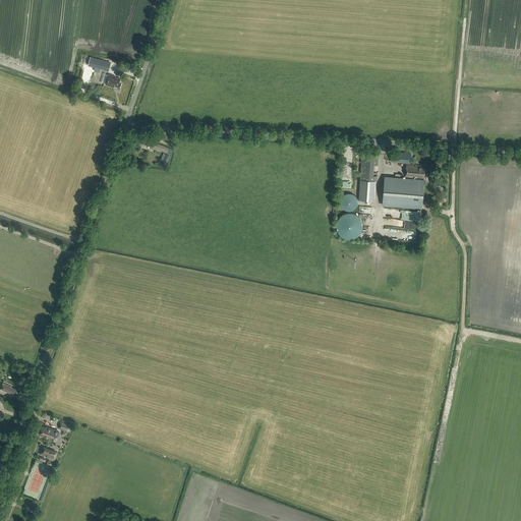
[(89,64),(101,67),(103,61),(91,58),(89,64)]
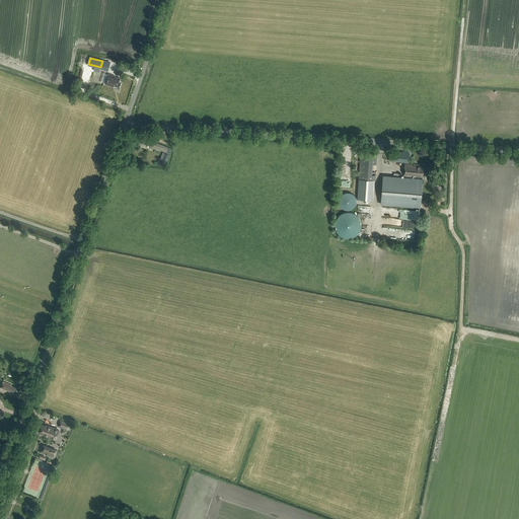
[(114,85),(119,87),(121,82),(119,82),(120,78),(115,77),(115,76),(108,74),(104,84),(113,87),(114,85)]
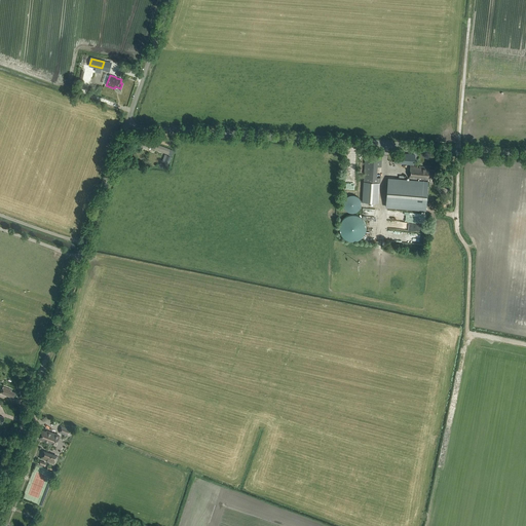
[(154,149),(168,154),(171,149),(156,144),(157,141),(144,136),(143,138),(141,137),(139,142),(140,142),(140,145),(143,146),(146,147),(147,146),(154,148),(154,149)]
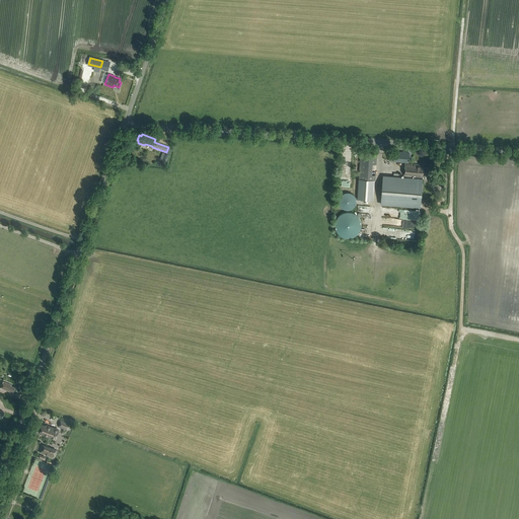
[(356,198),(372,199),(373,180),(359,179),(360,174),(373,175),(373,174),(371,173),(372,164),(376,164),(376,152),(359,151),(356,198)]
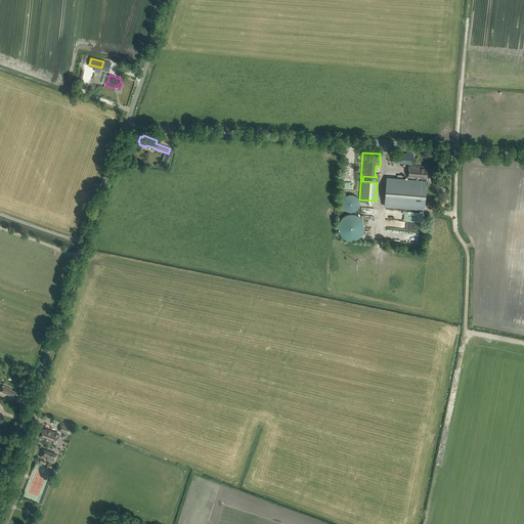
[(412,164),(413,155),(394,154),(393,163),(412,164)]
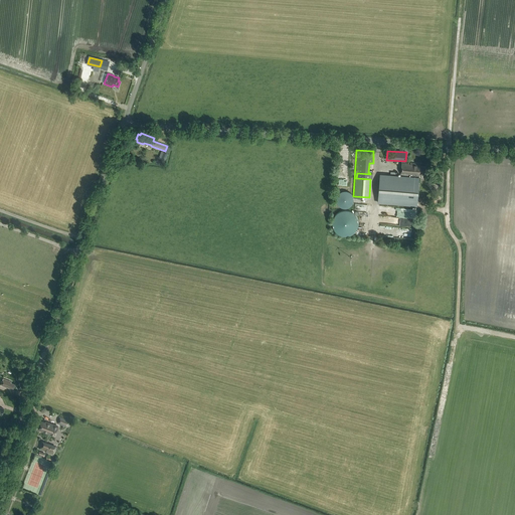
[(401,162),(400,175),(380,174),(377,203),(416,206),(419,174),(425,175),(425,166),(420,166),(420,165),(415,164),(415,163),(401,162)]
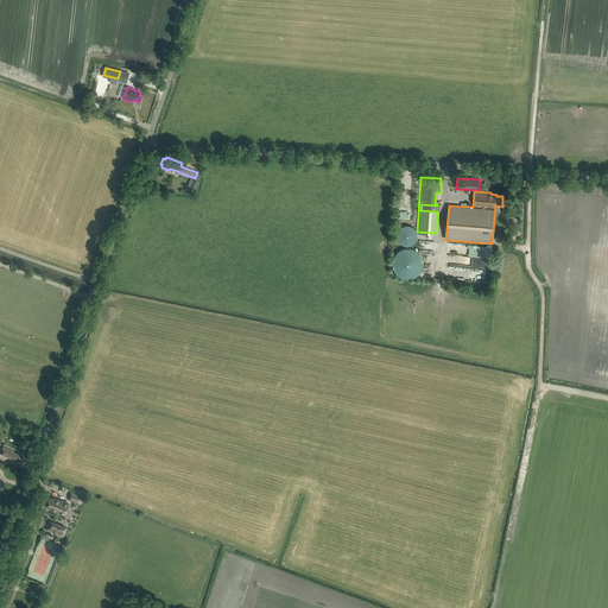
[(397,234),(397,235),(397,236),(397,238),(397,239),(398,240),(399,241),(399,242),(400,244),(401,244),(403,245),(404,246),(405,246),(406,246),(407,246),(409,246),(410,246),(411,245),(412,245),(413,244),(415,242),(416,241),(416,240),(417,240),(417,239),(417,238),(417,236),(417,235),(417,234),(417,233),(417,232),(416,230),(416,229),(415,229),(415,228),(413,228),(412,227),(411,227),(411,226),(410,226),(409,226),(407,226),(406,226),(405,226),(404,226),(403,226),(403,227),(401,227),(400,228),(399,229),(398,230),(398,232),(397,233),(397,234)]
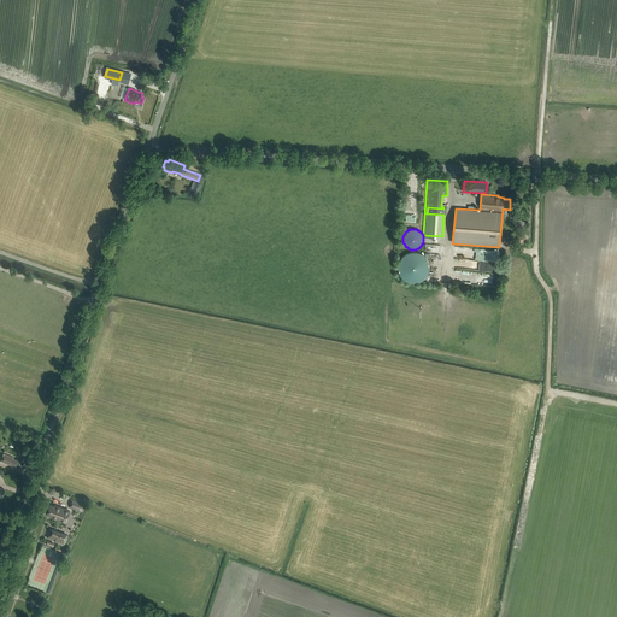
[(518,240),(522,244),(528,239),(524,234),(518,240)]
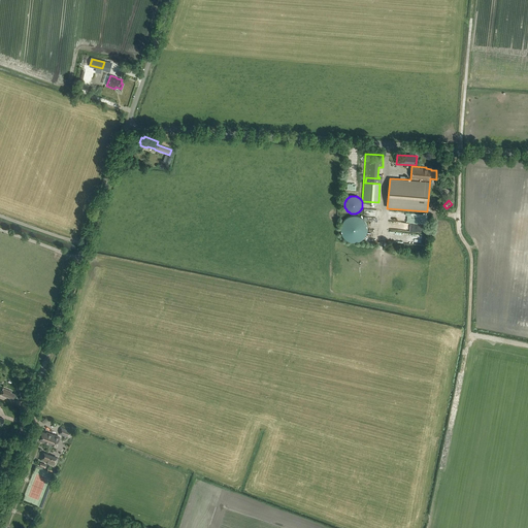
[(367,230),(367,229),(367,228),(367,227),(367,225),(366,224),(366,223),(365,222),(364,221),(363,220),(362,219),(361,218),(360,218),(359,217),(358,217),(357,216),(355,216),(354,216),(353,216),(352,216),(350,217),(349,217),(348,218),(347,218),(345,219),(344,220),(343,221),(342,222),(342,223),(341,224),(341,226),(341,227),(340,228),(340,229),(340,231),(341,232),(341,233),(341,234),(342,236),(343,237),(344,238),(345,239),(347,240),(348,240),(349,241),(350,241),(352,242),(353,242),(354,242),(355,242),(357,242),(358,242),(359,241),(360,241),(361,240),(362,239),(363,238),(364,237),(365,236),(366,235),(366,234),(367,233),(367,232),(367,230)]
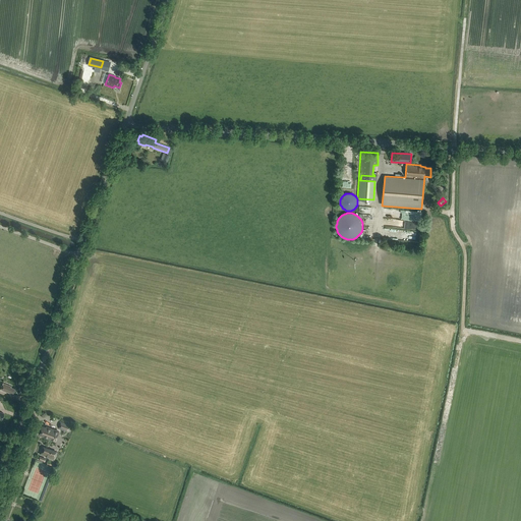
[(12,393),(14,389),(10,387),(11,386),(3,383),(0,390),(11,393),(12,393)]
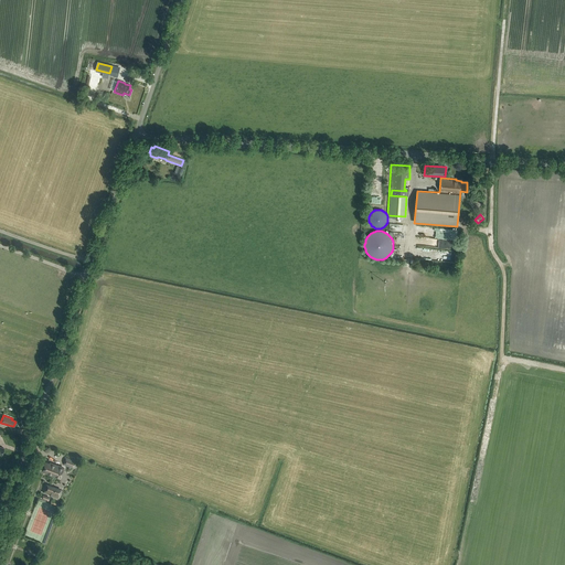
[(66,458),(64,465),(73,468),(75,461),(66,458)]
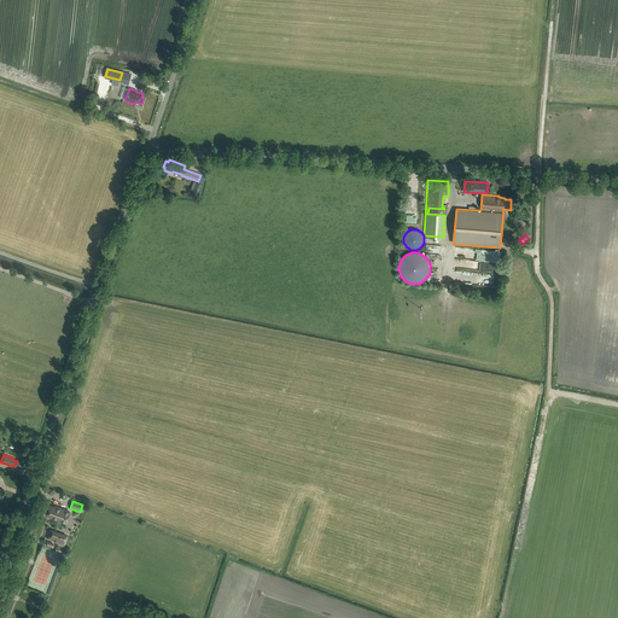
[(47,506),(45,514),(47,516),(53,518),(52,519),(65,524),(69,512),(57,507),(56,508),(51,506),(47,506)]
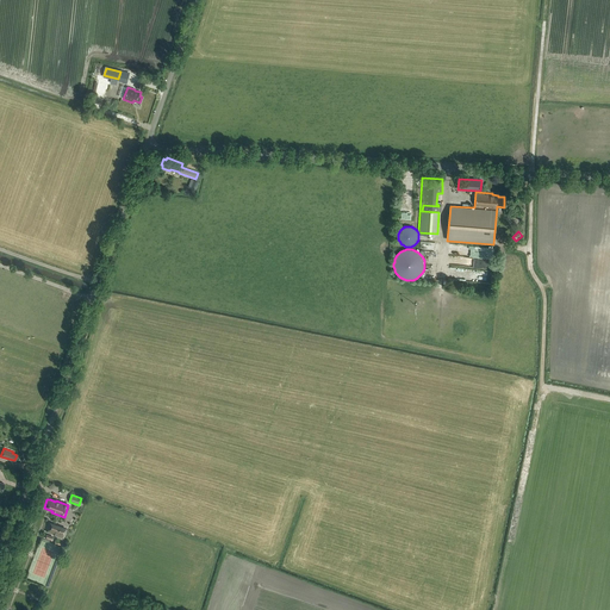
[(49,523),(45,531),(57,535),(61,528),(49,523)]
